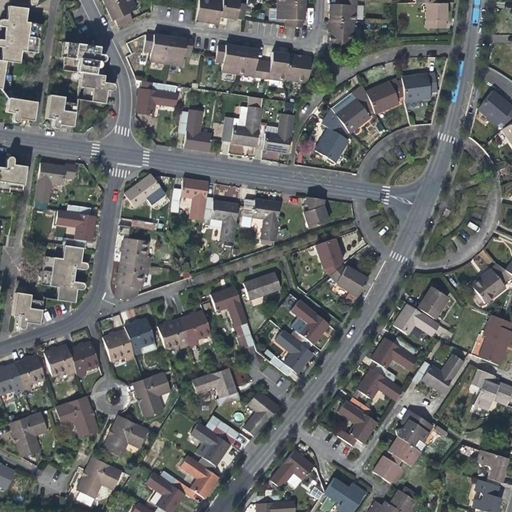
[(130,0),(100,0),(108,15),(111,21),(113,20),(116,27),(122,24),(131,20),(128,13),(135,10),(131,2),(130,0)]
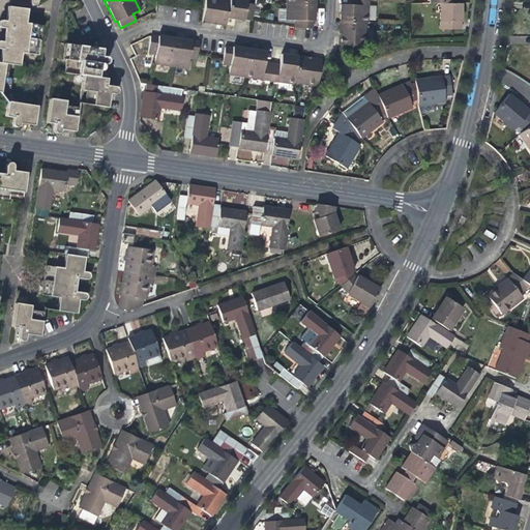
[(246,4),(246,0),(230,0),(227,0),(205,0),(202,23),(208,24),(226,26),(227,19),(235,20),(252,22),(254,5),(246,4)]
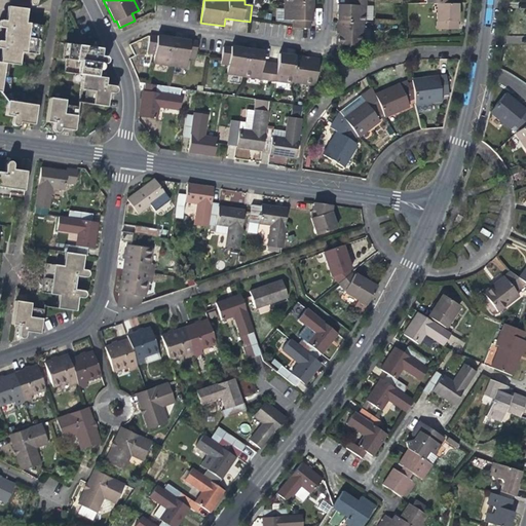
[(310,11),(310,0),(284,0),(284,24),(296,24),(295,37),(308,39),(310,39),(310,29),(310,11)]
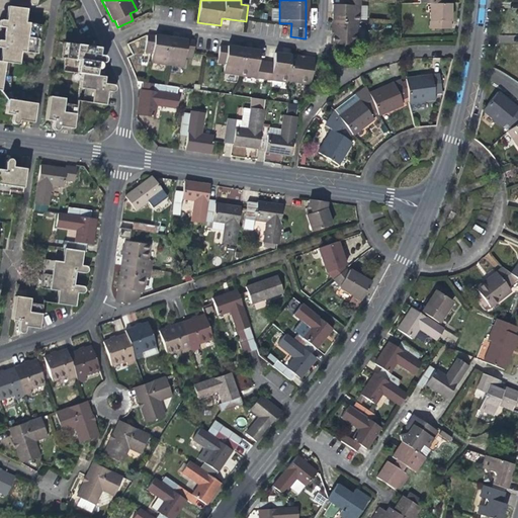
[(358,12),(359,5),(343,3),(343,6),(332,6),(332,9),(358,12)]
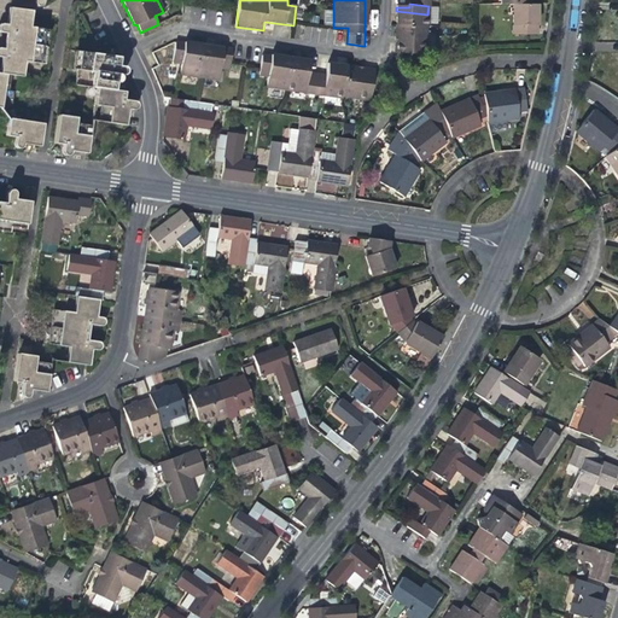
[(535,19),(535,10),(514,7),(513,16),(511,16),(535,19)]
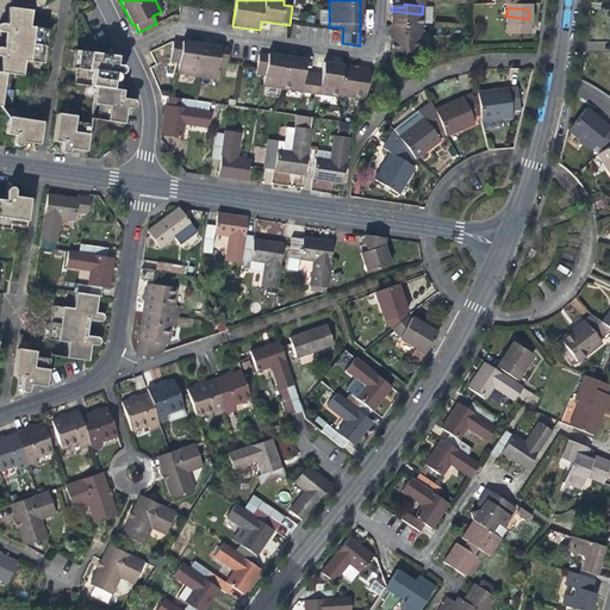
[(24,62),(39,64),(43,47),(44,32),(38,31),(38,30),(29,27),(30,13),(23,12),(23,11),(13,11),(12,26),(6,25),(0,24),(0,33),(5,35),(10,36),(8,50),(2,49),(0,49),(0,57),(1,58),(6,60),(6,67),(5,74),(5,75),(11,75),(22,76),(23,68),(24,62)]
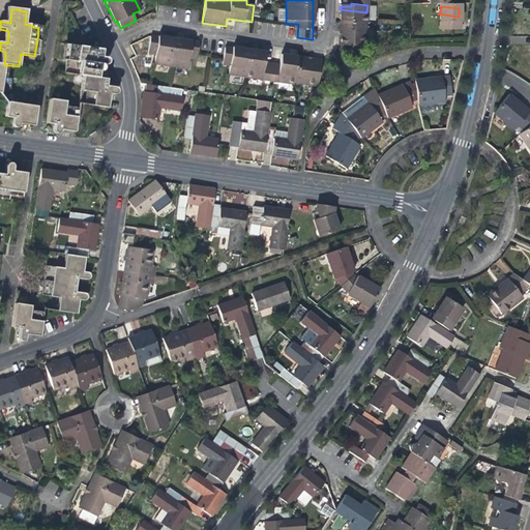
[(366,25),(366,12),(340,9),(340,13),(339,23),(337,33),(336,47),(363,49),(364,25),(366,25)]
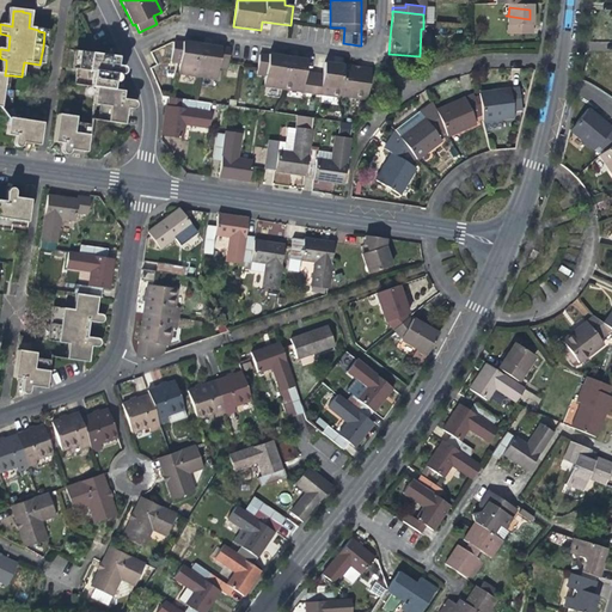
[(530,25),(530,19),(506,16),(506,25),(525,28),(525,25),(530,25)]
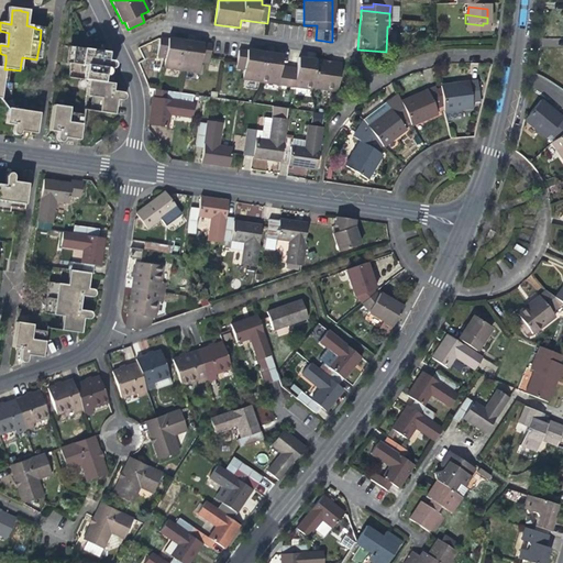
[(41,30),(40,43),(36,59),(42,59),(44,44),(46,29),(42,28),(41,30)]
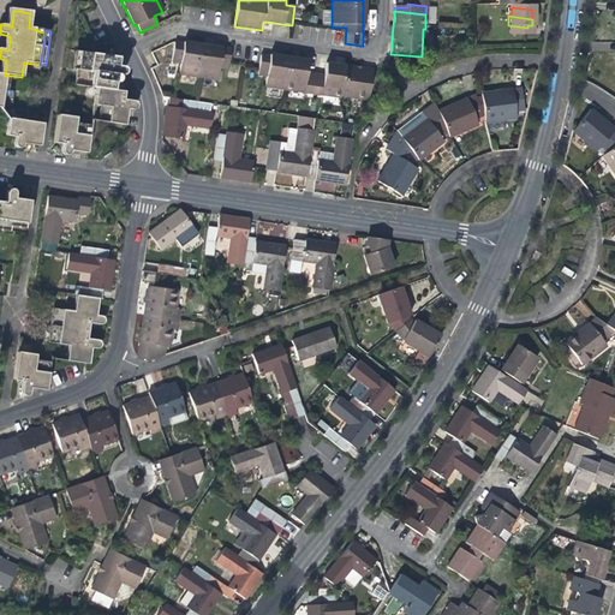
[(218,81),(220,67),(228,70),(232,49),(222,48),(212,47),(191,43),(184,42),(184,43),(175,42),(172,61),(181,63),(179,76),(218,81)]
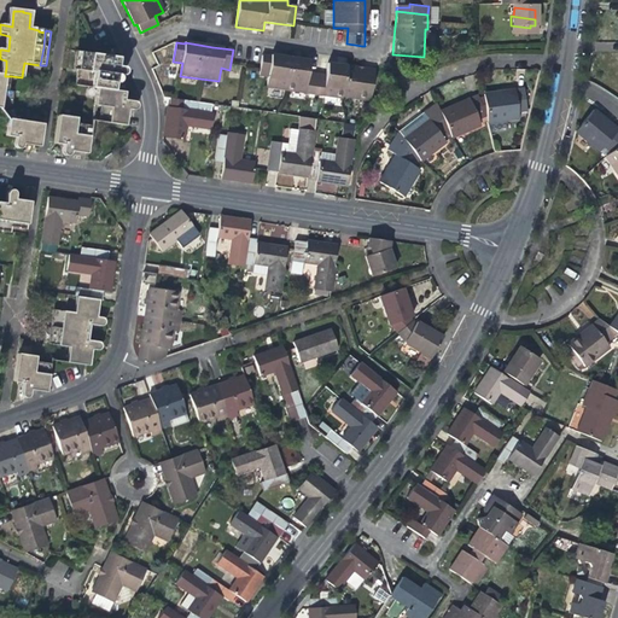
[(79,52),(75,76),(115,81),(116,75),(121,76),(123,75),(126,73),(123,68),(110,66),(111,57),(79,52)]
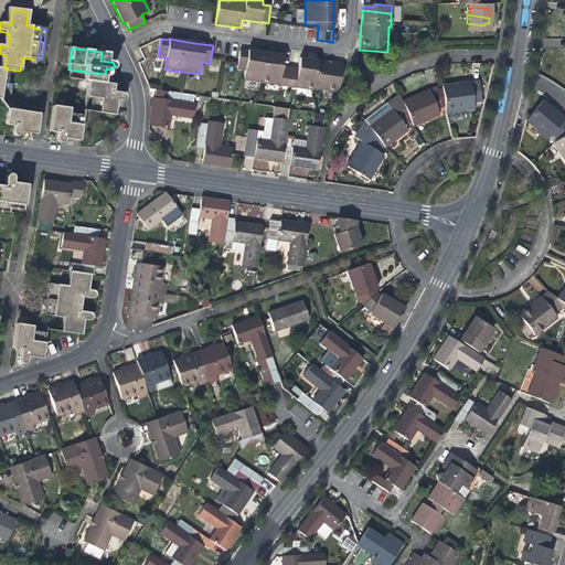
[(245,81),(315,91),(315,89),(340,93),(344,65),(331,63),(309,60),(301,59),(300,71),(284,68),(285,56),(277,55),(256,52),(249,51),(249,52),(241,51),(238,70),(246,71),(245,81)]
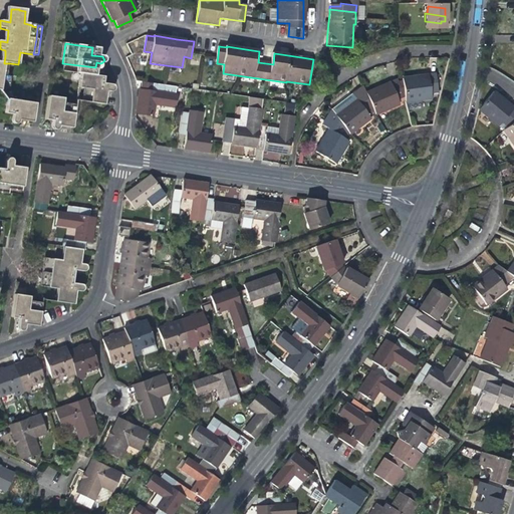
[(0,91),(7,100),(5,113),(12,114),(12,120),(13,122),(14,123),(16,124),(17,123),(19,122),(19,121),(20,115),(33,117),(35,103),(22,101),(23,97),(24,92),(9,90),(12,77),(7,77),(2,76),(4,63),(4,62),(0,62),(0,91)]
